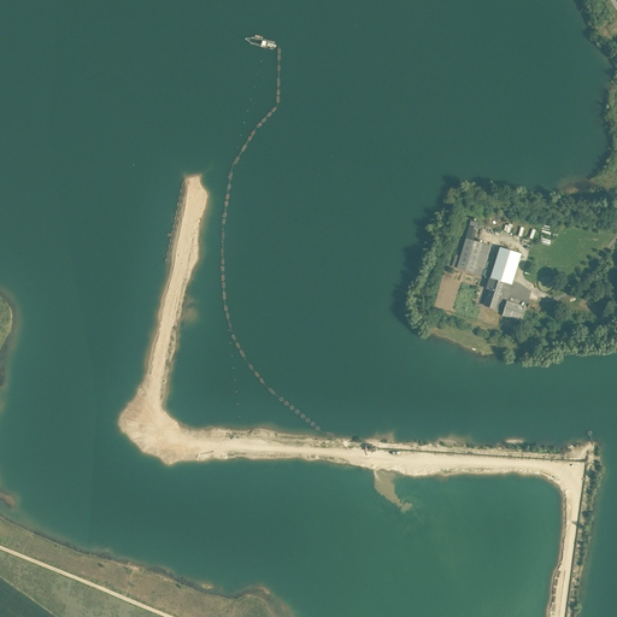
[(471,240),(466,239),(457,268),(491,278),(492,274),(483,271),(491,246),(471,240)]
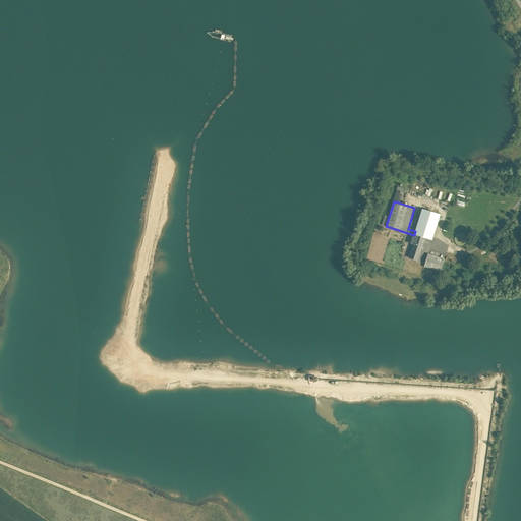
[(439,209),(427,205),(425,210),(438,214),(439,209)]
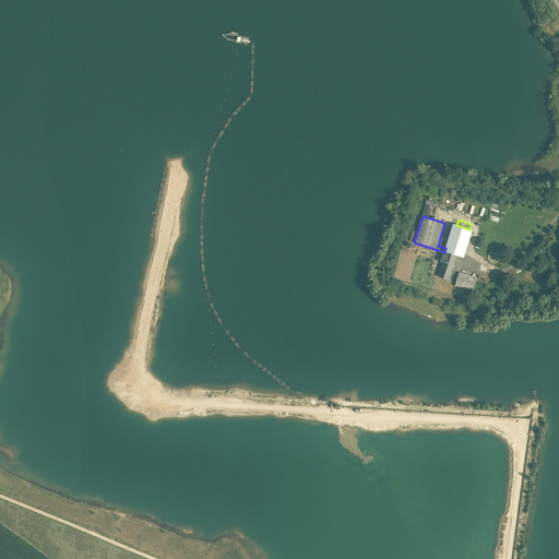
[(456,225),(453,224),(445,248),(444,252),(450,253),(456,256),(463,258),(473,230),(470,229),(456,225)]
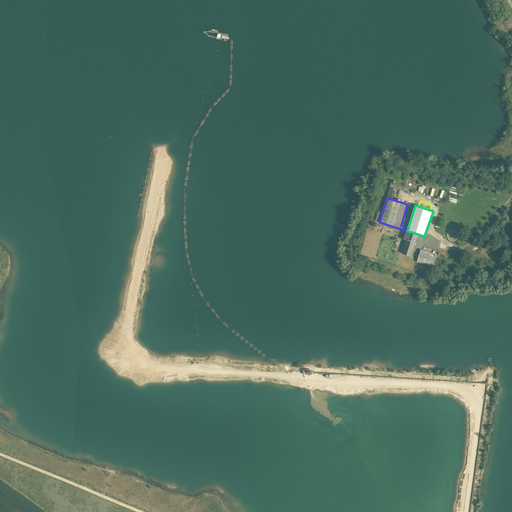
[(460,238),(461,235),(460,233),(459,230),(456,229),(454,228),(451,229),(449,230),(447,233),(446,236),(447,238),(449,241),(451,242),(454,243),(457,242),(459,241),(460,238)]
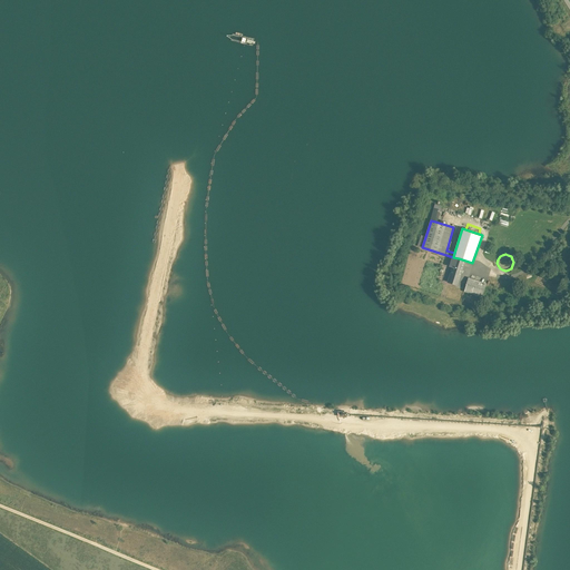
[(459,258),(453,257),(450,269),(452,271),(449,283),(458,285),(463,268),(457,266),(459,258)]
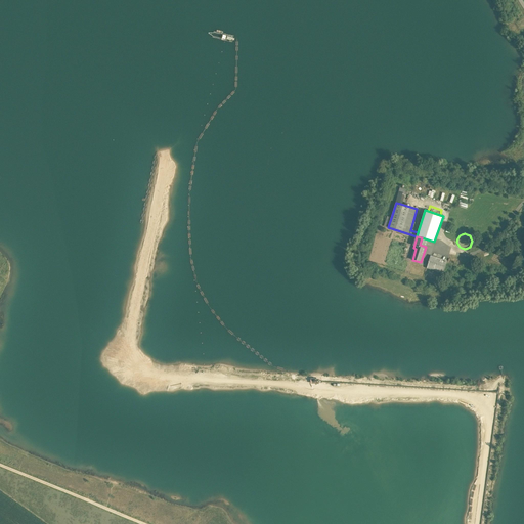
[(447,261),(431,256),(427,268),(443,273),(447,261)]
